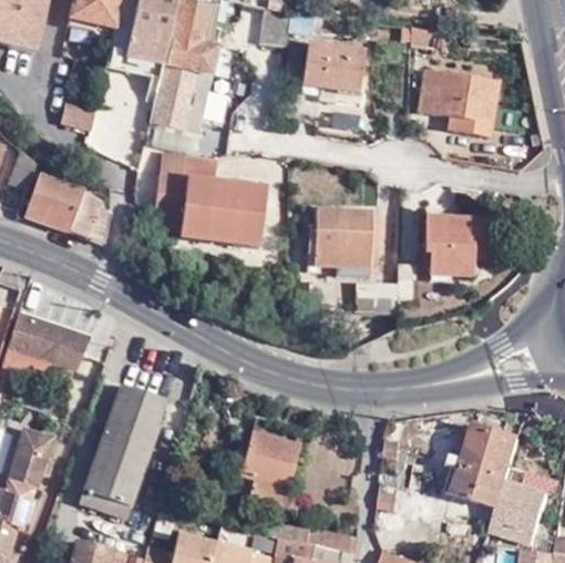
[(0,0),(0,31),(13,36),(11,47),(34,52),(49,0),(0,0)]
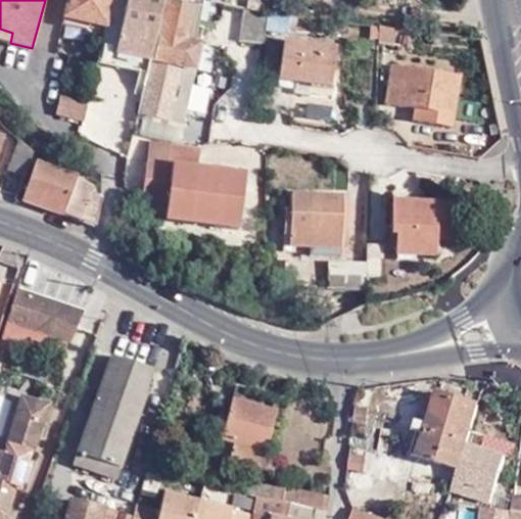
[(104,26),(110,0),(68,0),(65,16),(96,25),(104,26)]
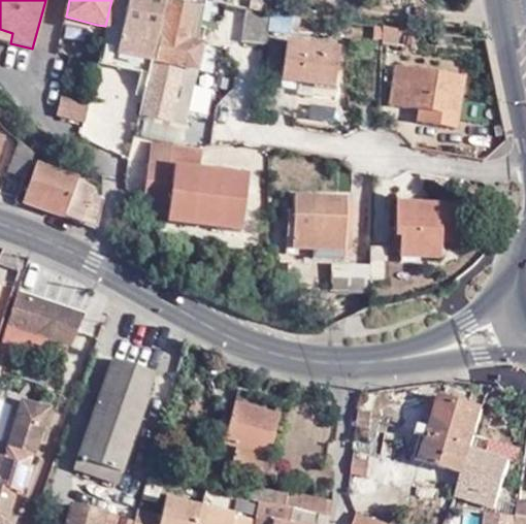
[(111,0),(105,26),(101,50),(153,62),(153,59),(164,0),(111,0)]
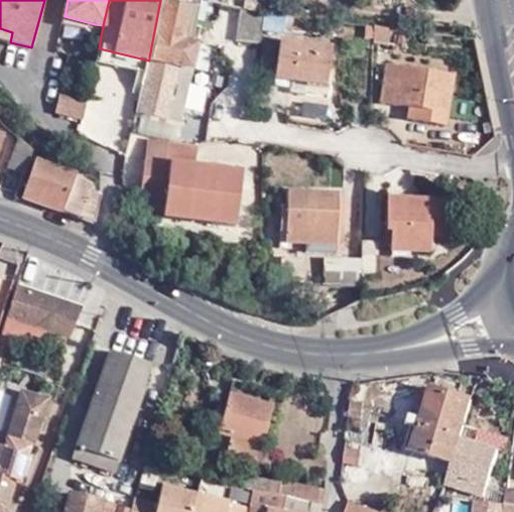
[(176,64),(179,64),(188,67),(193,68),(196,49),(184,46),(186,37),(191,7),(193,0),(160,0),(149,57),(176,64)]
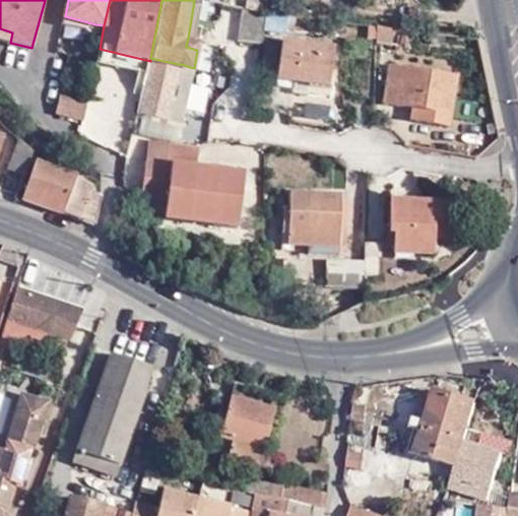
[(203,0),(202,6),(219,9),(220,0),(203,0)]
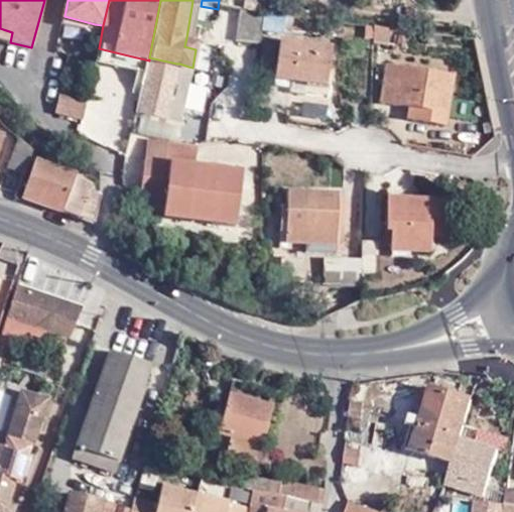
[(198,8),(191,7),(186,37),(191,38),(198,8)]
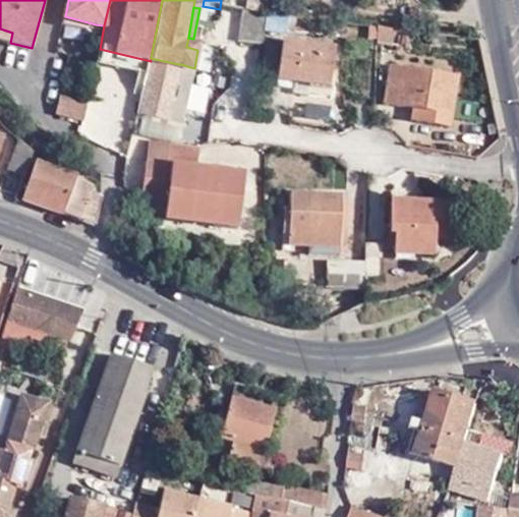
[(242,22),(266,24),(268,11),(243,7),(242,22)]
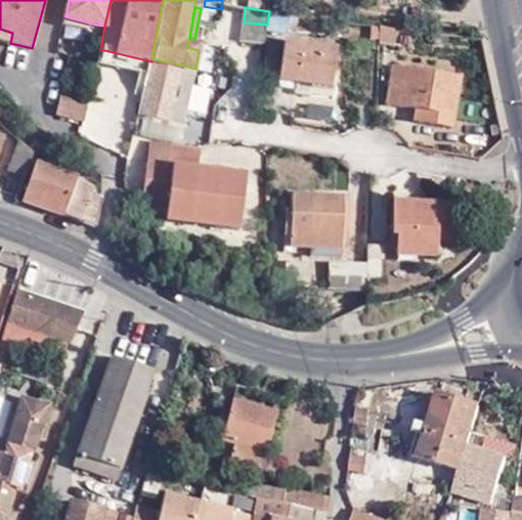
[(265,42),(267,25),(244,23),(242,39),(265,42)]
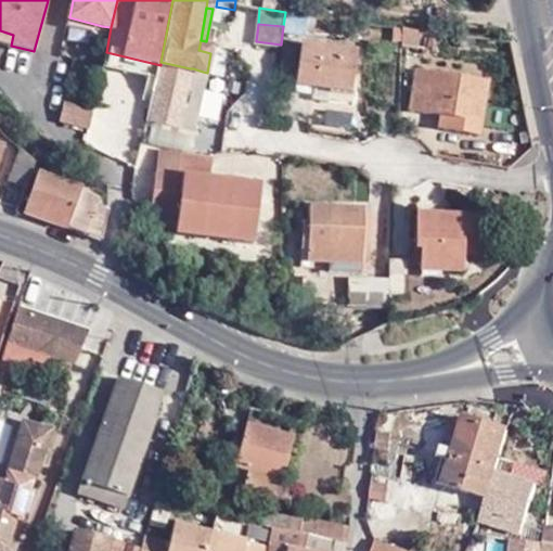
[(106,52),(111,27),(102,26),(82,106),(93,109),(103,66),(106,52)]
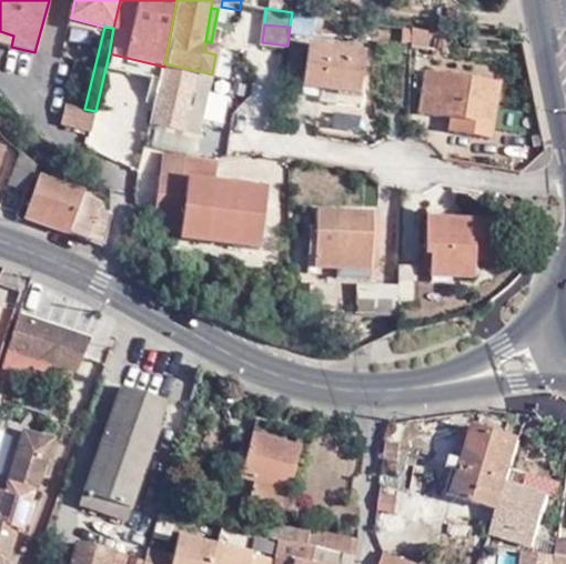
[(417,28),(415,43),(438,47),(441,31),(417,28)]
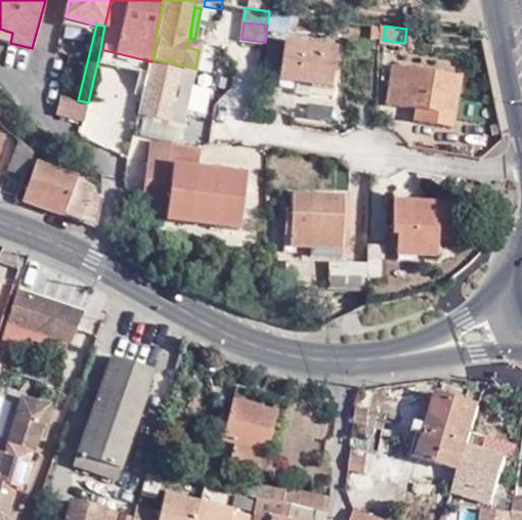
[(0,43),(8,46),(10,43),(12,33),(0,29),(0,43)]
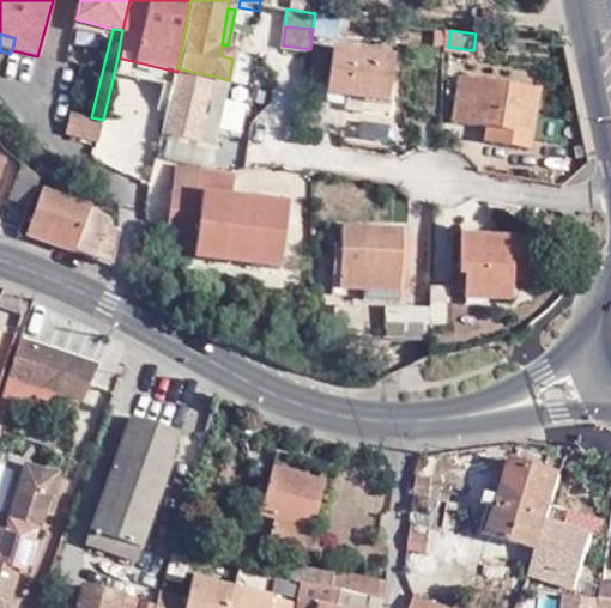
[(228,46),(222,44),(219,55),(233,59),(235,49),(228,46)]
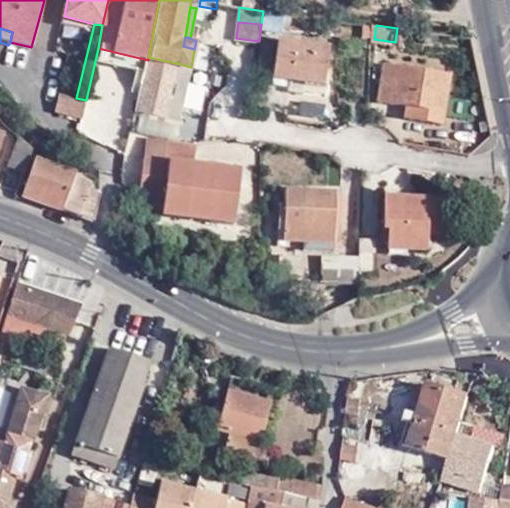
[(332,48),(283,38),(276,76),(295,80),(293,87),(328,95),(331,79),(326,78),(332,48)]
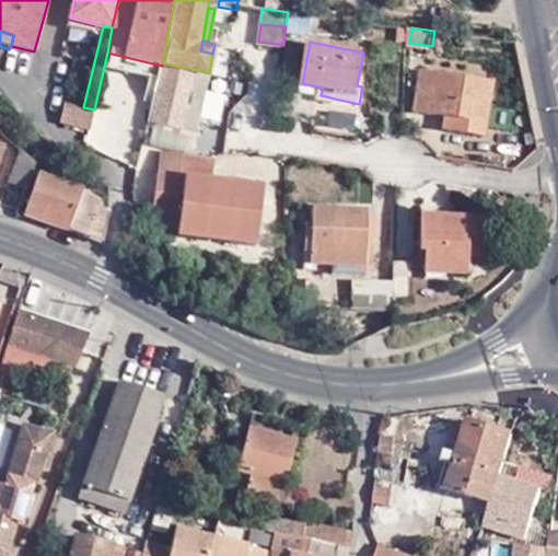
[(107,53),(104,67),(158,78),(162,66),(107,53)]
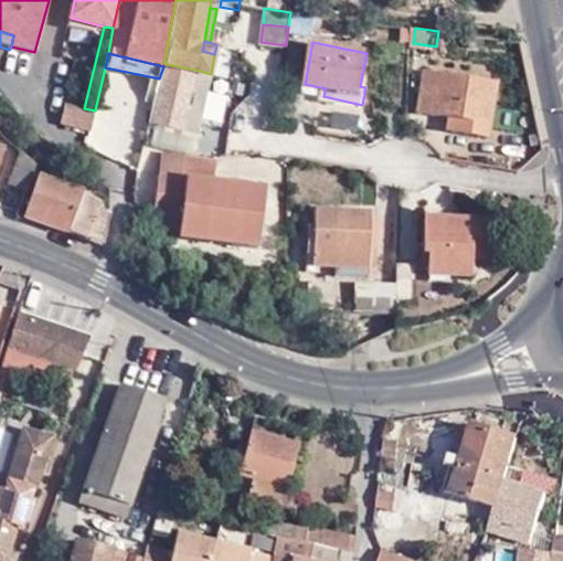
[(198,134),(203,109),(200,108),(189,106),(190,99),(197,70),(193,70),(163,63),(163,66),(159,78),(144,144),(155,147),(159,124),(198,134)]
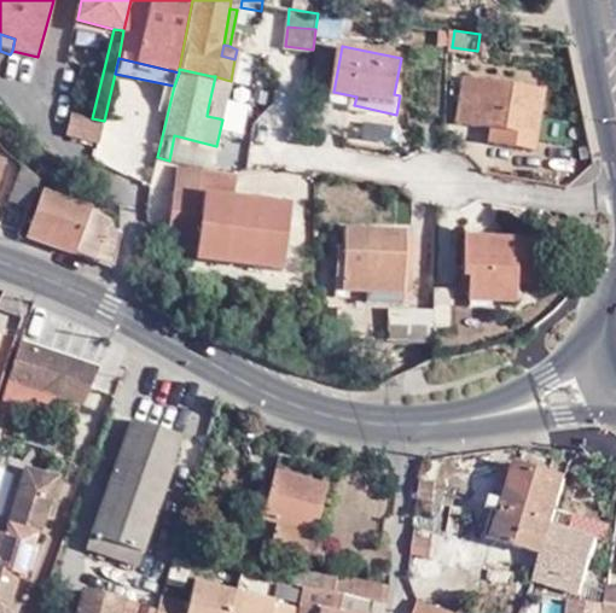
[(222,120),(231,81),(226,80),(215,76),(208,109),(207,116),(219,118),(222,120)]
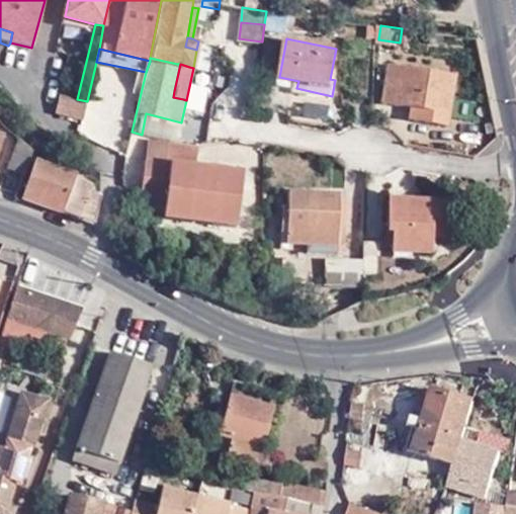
[(455,75),(391,64),(384,102),(416,107),(415,120),(447,126),(455,75)]
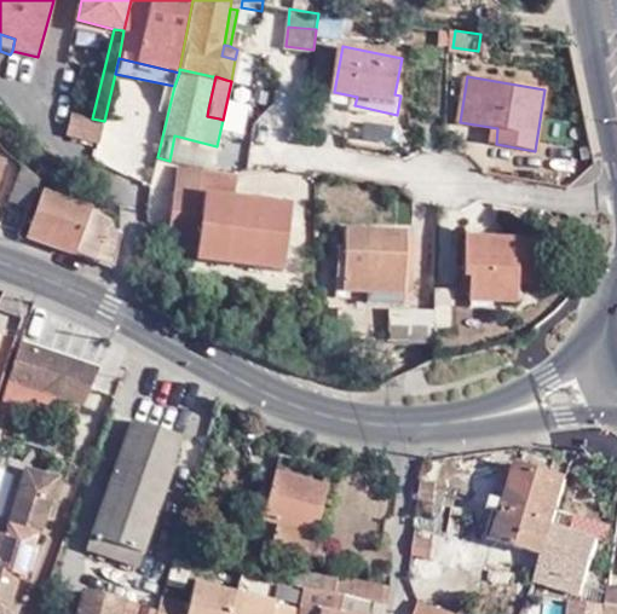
[(99,140),(104,121),(92,119),(73,114),(68,132),(99,140)]
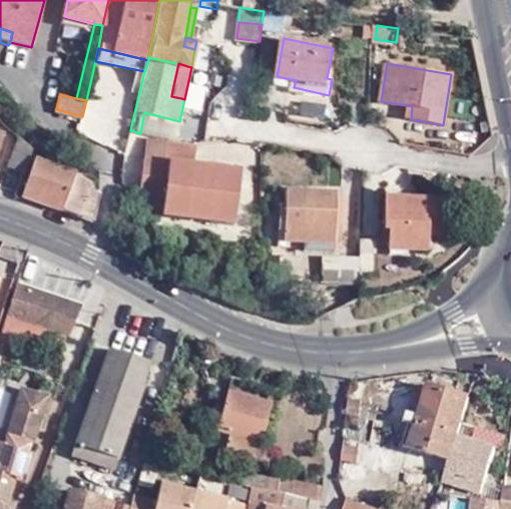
[(6,165),(23,171),(32,147),(17,134),(6,165)]
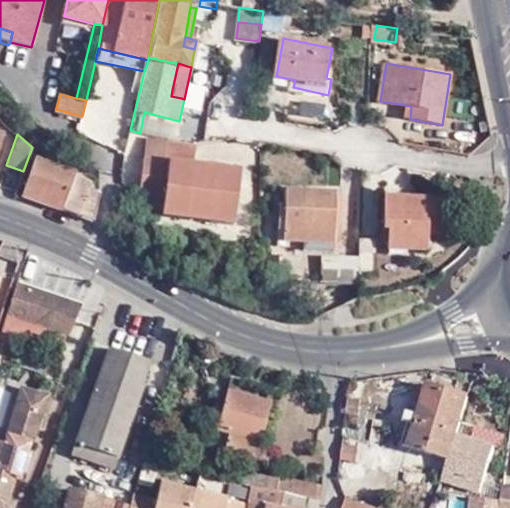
[(145,142),(142,160),(161,162),(164,144),(145,142)]
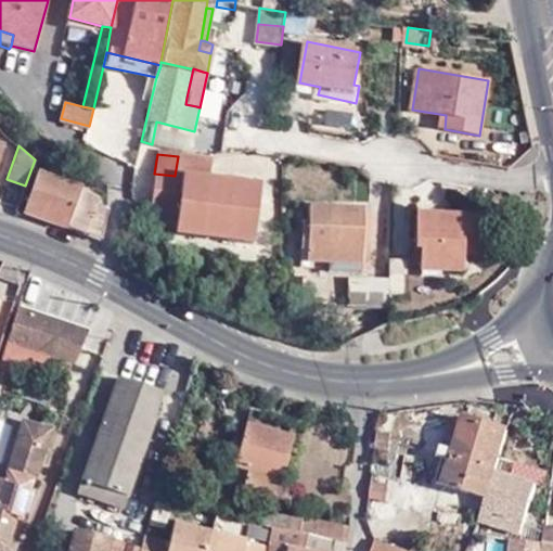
[(178,156),(175,176),(154,174),(149,214),(176,217),(174,236),(251,246),(259,188),(207,180),(209,161),(178,156)]
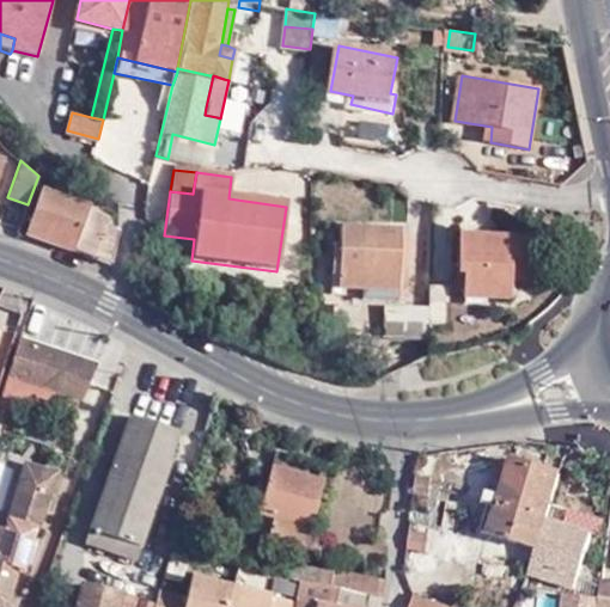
[(26,233),(111,264),(119,233),(87,207),(42,189),(26,233)]
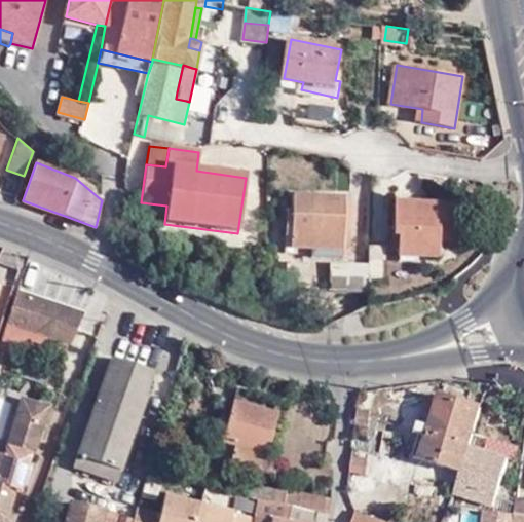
[(345,196),(294,195),(292,247),(342,248),(342,238),(345,196)]
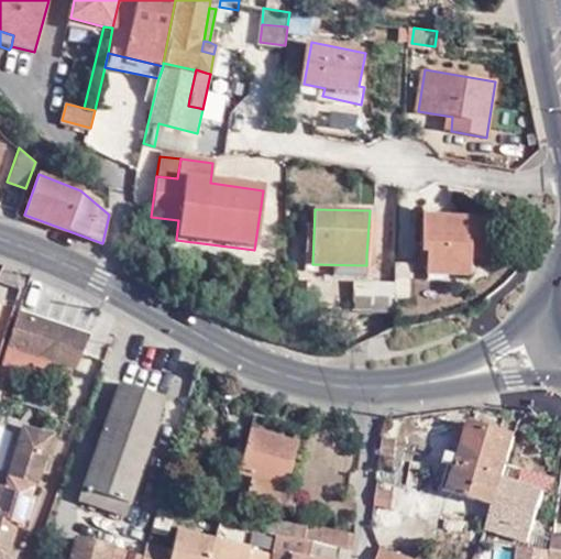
[(490,218),(422,215),(421,251),(426,251),(427,273),(469,274),(470,256),(484,256),(484,240),(488,241),(490,218)]
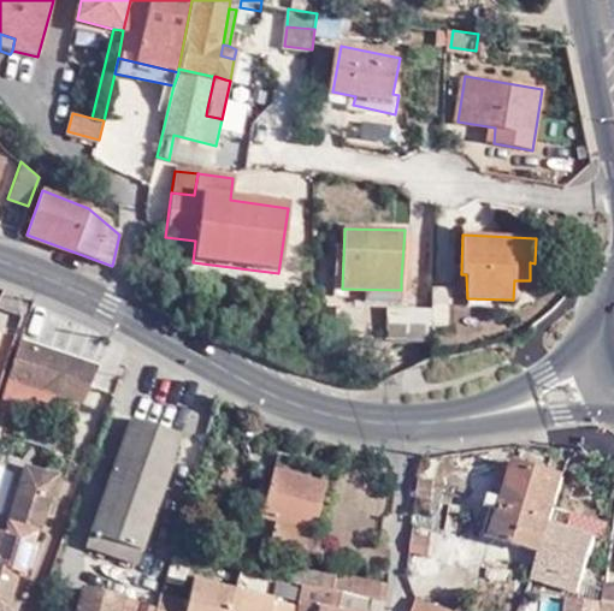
[(411,279),(401,279),(401,290),(411,291),(411,279)]
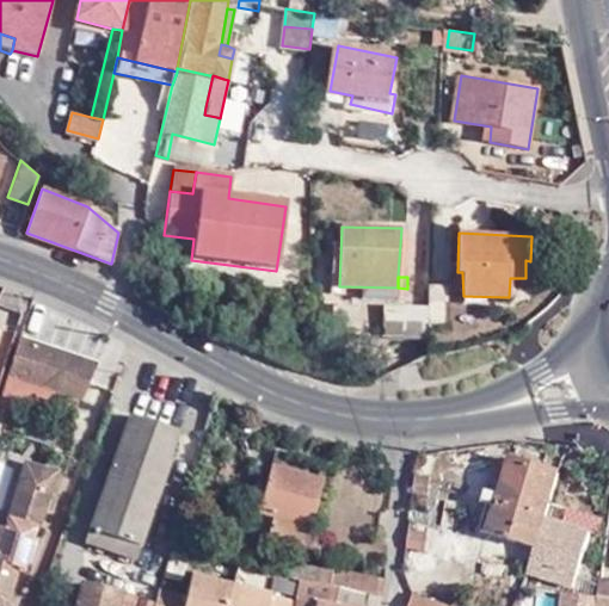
[(428,314),(428,320),(447,321),(448,285),(429,283),(428,308),(428,314)]
